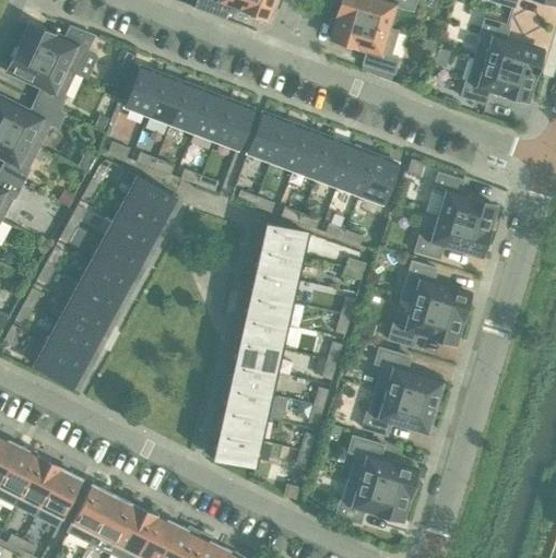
[(281,0),(200,0),(197,8),(227,20),(233,6),(268,20),(272,7),(278,9),(281,0)]
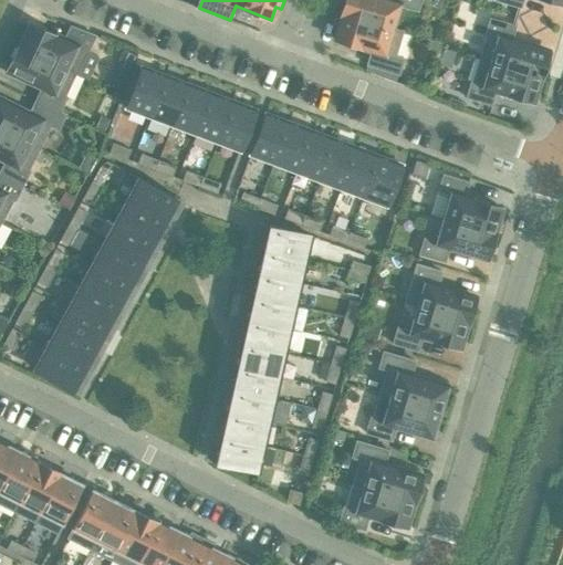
[(395,29),(402,7),(419,12),(423,0),(388,0),(387,0),(348,0),(344,16),(405,33),(405,32),(395,29)]
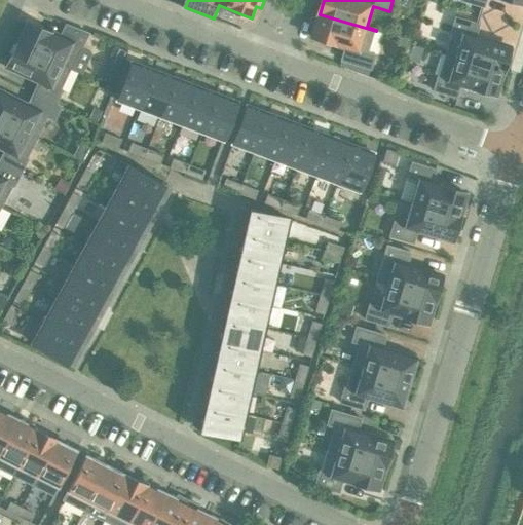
[(369,52),(376,31),(320,14),(313,38),(347,48),(343,61),(372,70),(377,54),(369,52)]
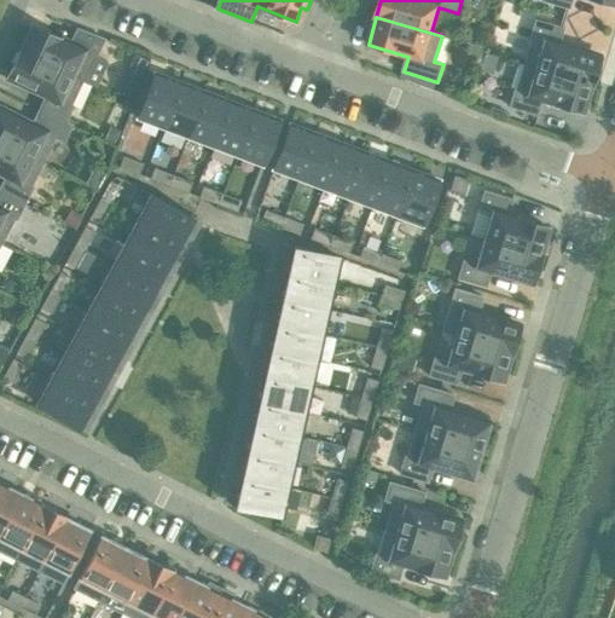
[(592,85),(601,57),(561,45),(566,29),(538,21),(533,39),(534,39),(527,65),(592,85)]
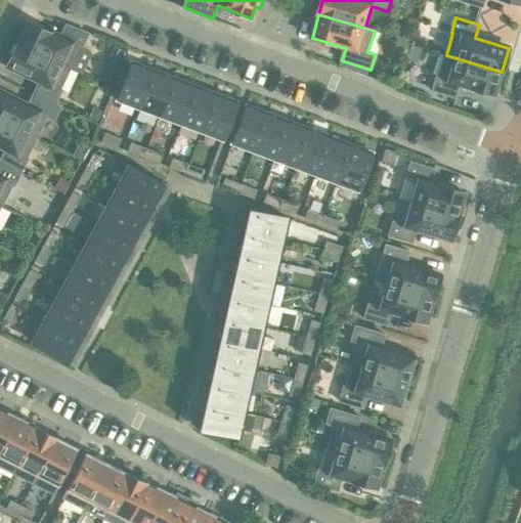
[(83,49),(90,34),(68,26),(61,37),(30,23),(19,44),(72,69),(82,48),(83,49)]
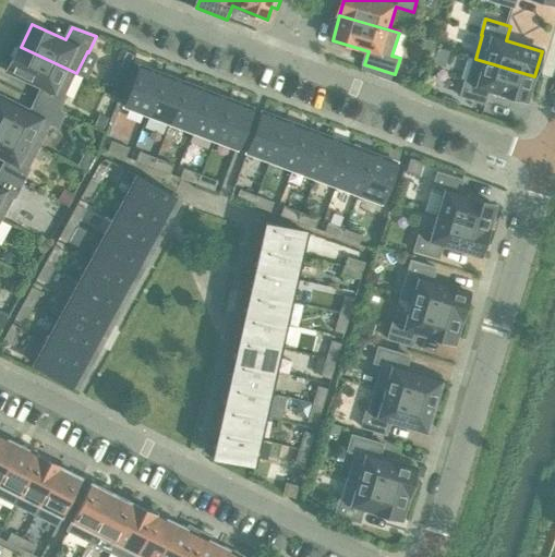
[(76,73),(21,47),(10,71),(44,87),(37,100),(67,114),(68,113),(61,110),(68,96),(67,96),(76,73)]
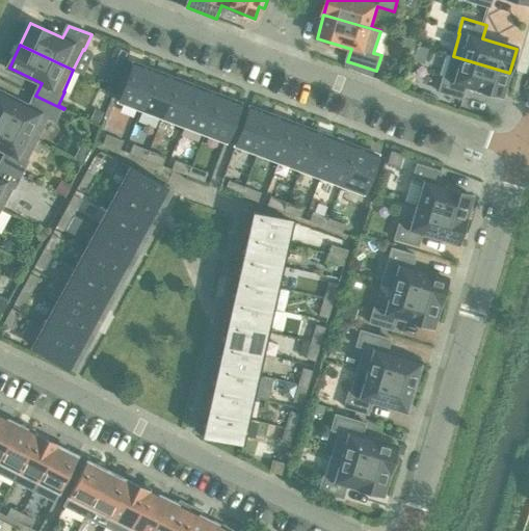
[(502,97),(509,73),(453,56),(447,78),(445,77),(440,93),(464,100),(468,86),(502,97)]
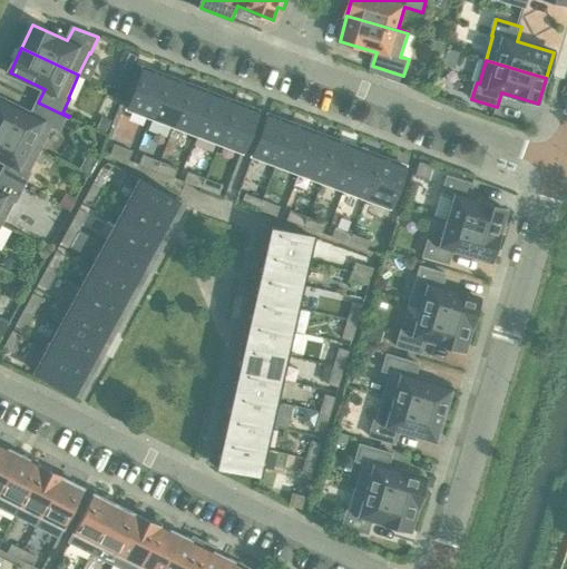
[(153,118),(168,77),(145,68),(129,109),(153,118)]
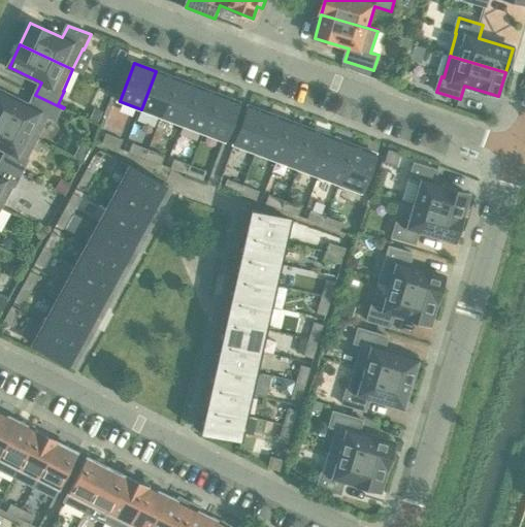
[(162,118),(176,79),(156,71),(141,109),(162,118)]
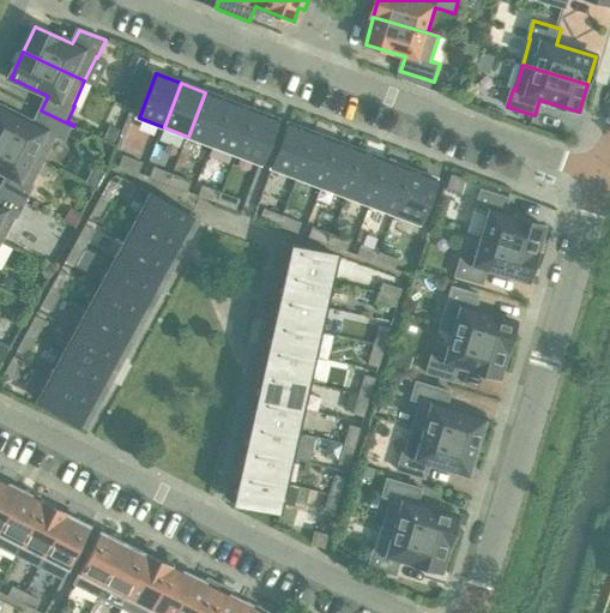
[(213,146),(230,101),(205,92),(188,137),(213,146)]
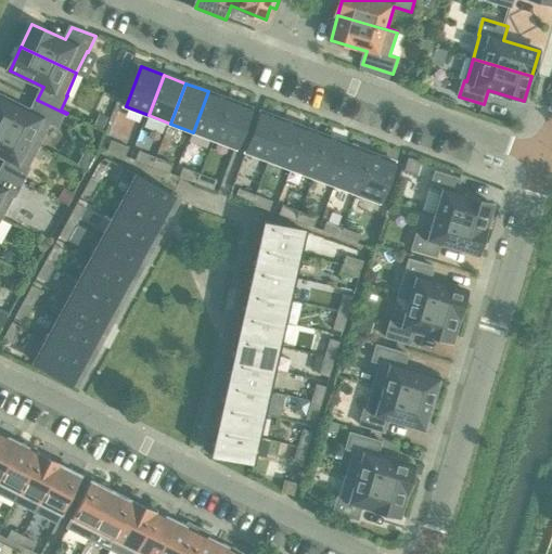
[(215,140),(230,100),(208,91),(193,132),(215,140)]
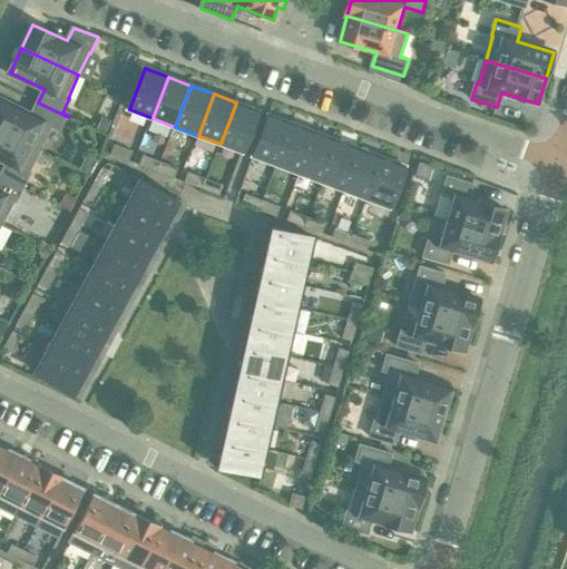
[(61,131),(68,117),(38,102),(32,115),(0,98),(0,128),(42,150),(54,128),(61,131)]
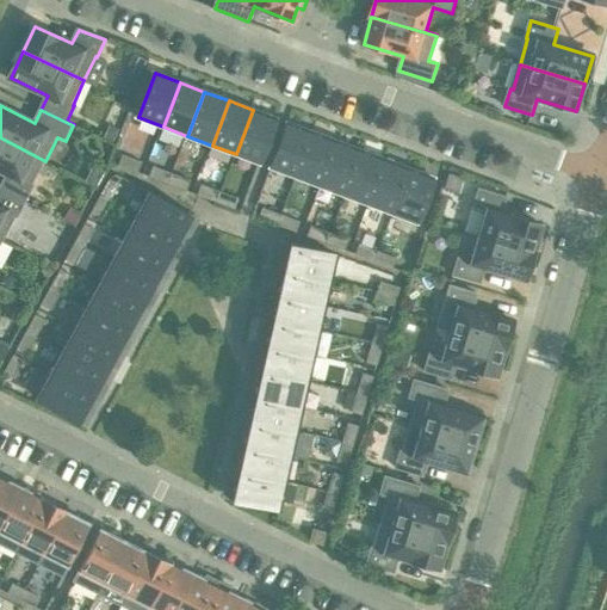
[(261,164),(278,119),(253,110),(236,154),(261,164)]
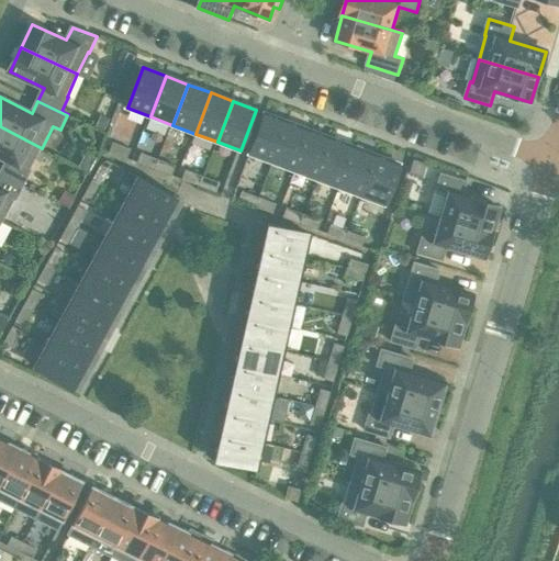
[(274,164),(289,123),(266,114),(250,155),(274,164)]
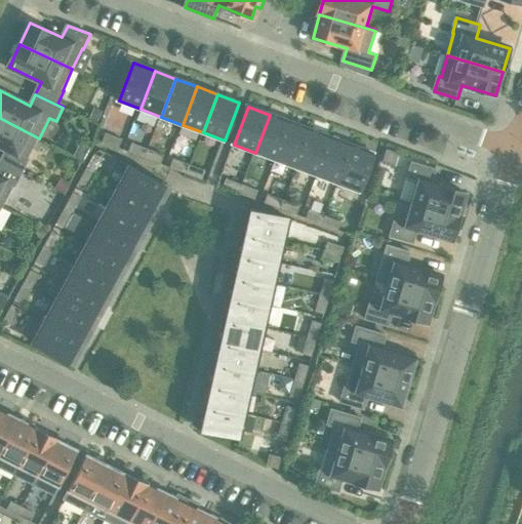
[(276,160),(290,122),(270,115),(255,153),(276,160)]
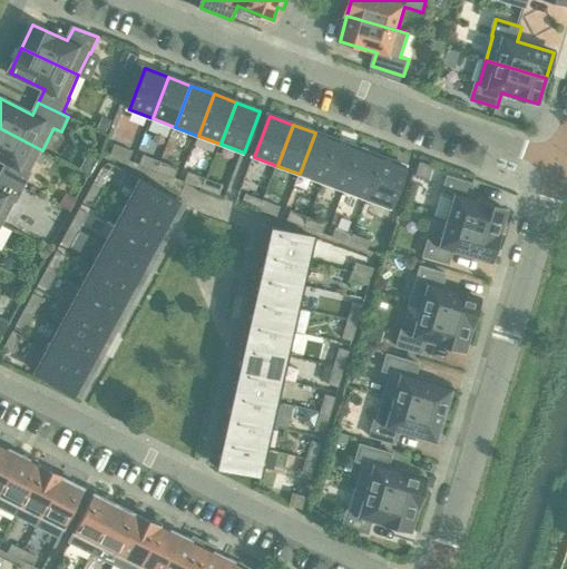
[(42,150),(0,128),(0,158),(8,163),(1,176),(25,188),(32,173),(31,173),(42,150)]
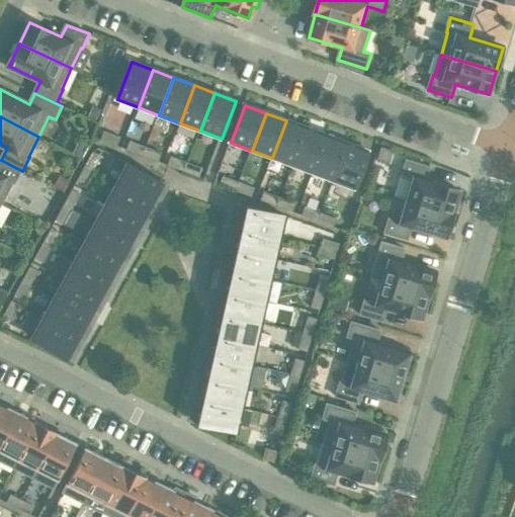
[(293,166),(308,128),(286,120),(272,158),(293,166)]
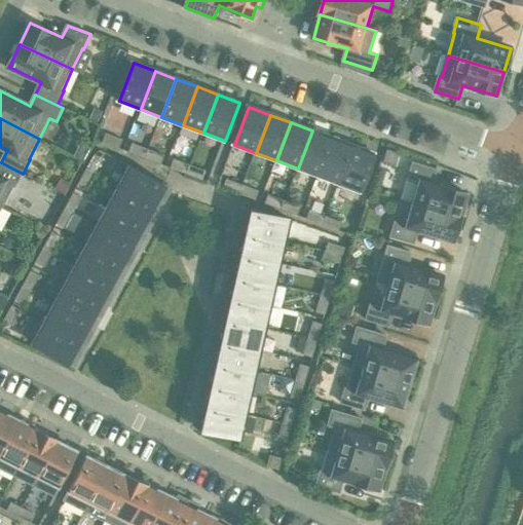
[(319,176),(333,138),(312,130),(298,169),(319,176)]
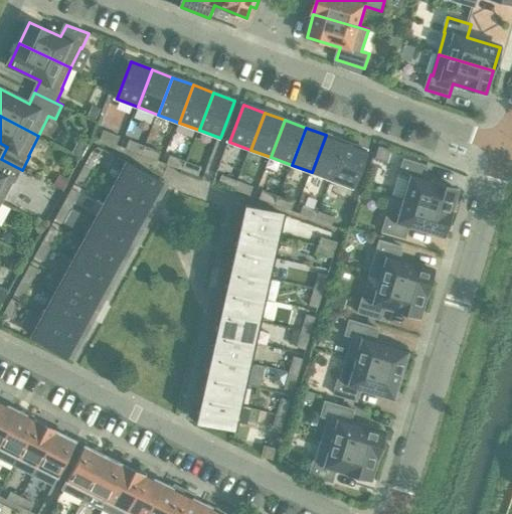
[(118,146),(121,137),(105,131),(102,140),(118,146)]
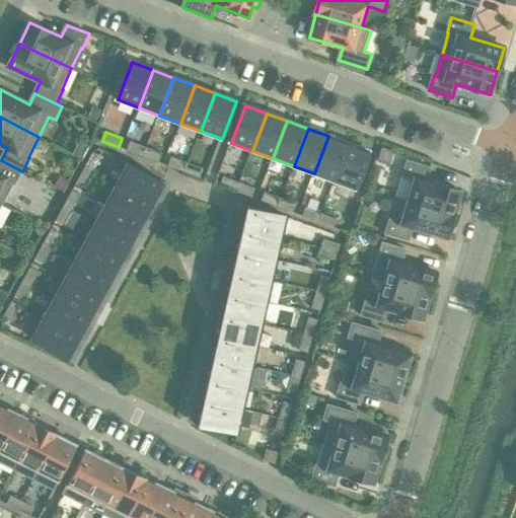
[(335,181),(349,144),(328,136),(314,173),(335,181)]
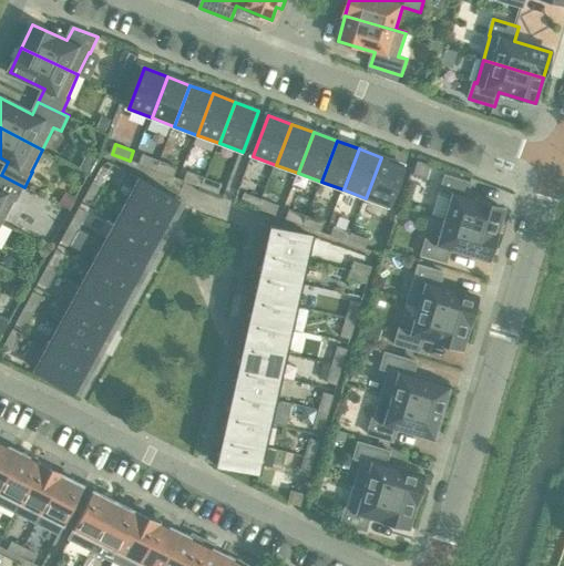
[(157,171),(161,162),(144,155),(141,164),(157,171)]
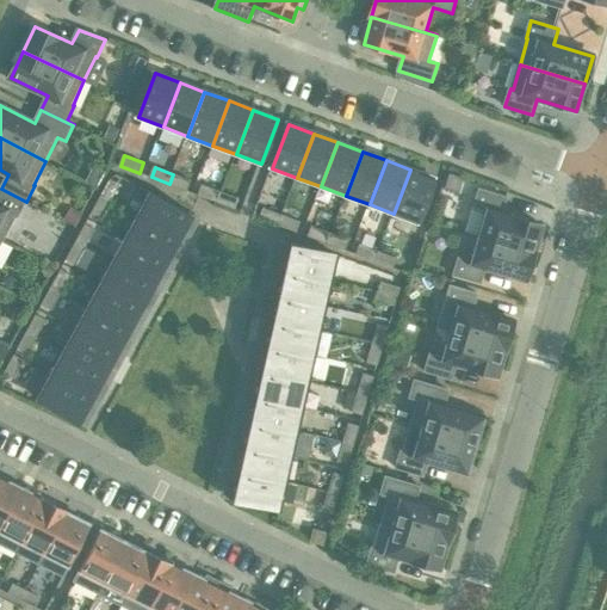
[(419,223),(435,179),(410,170),(394,214),(419,223)]
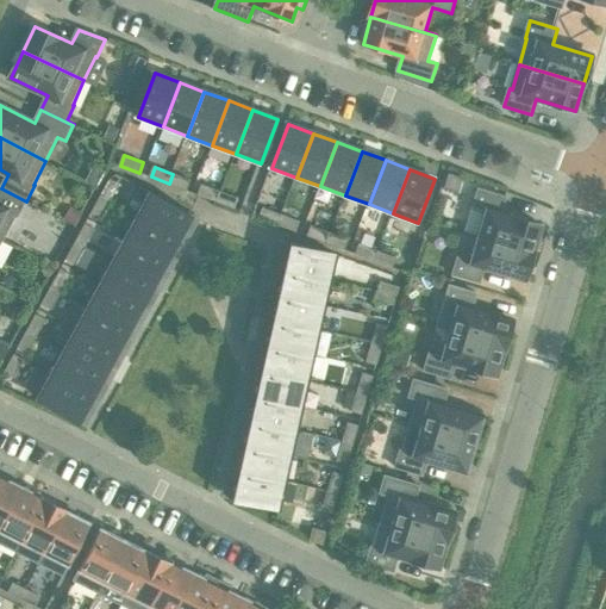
[(188,191),(192,181),(173,174),(169,184),(188,191)]
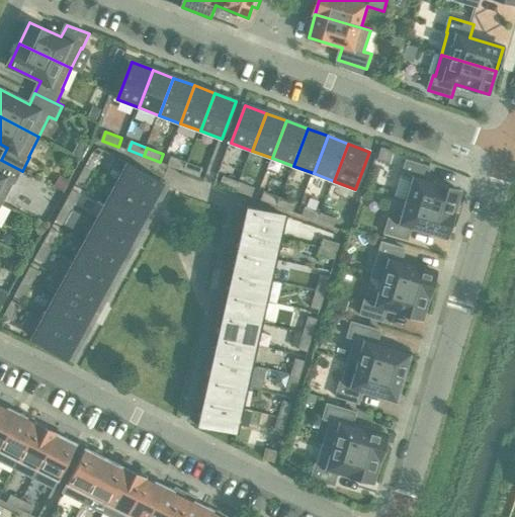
[(94,172),(102,157),(94,152),(86,167),(94,172)]
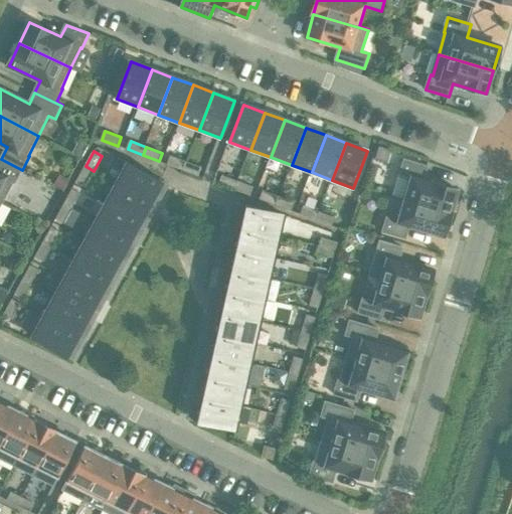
[(184,171),(187,162),(171,156),(168,165),(184,171)]
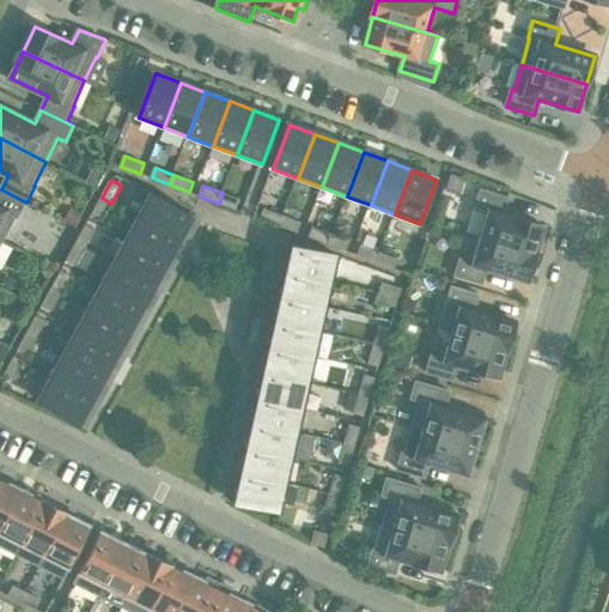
[(18,218),(26,203),(1,189),(0,191),(0,238),(4,241),(17,217),(18,218)]
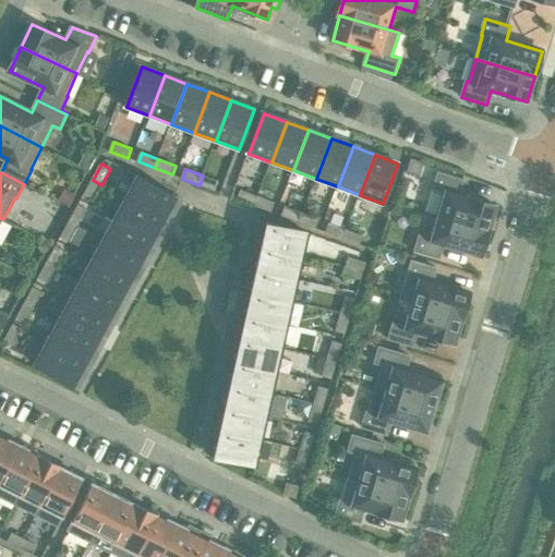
[(489,231),(496,205),(460,194),(465,180),(439,173),(434,189),(446,193),(439,216),(489,231)]
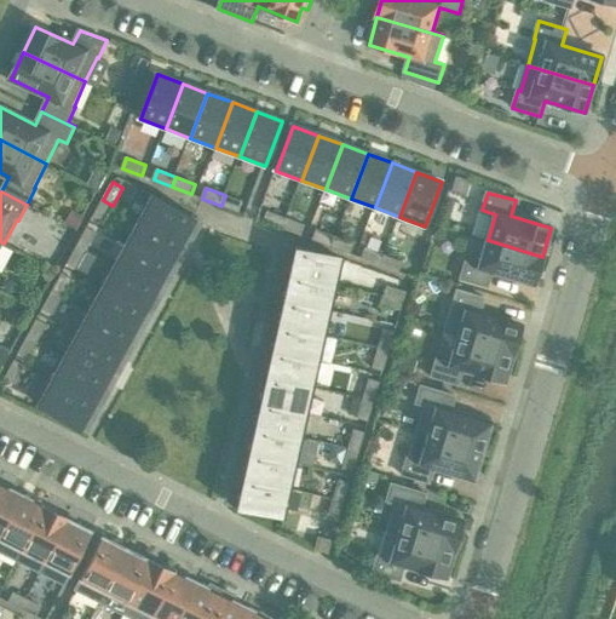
[(240,213),(245,202),(225,195),(222,206),(240,213)]
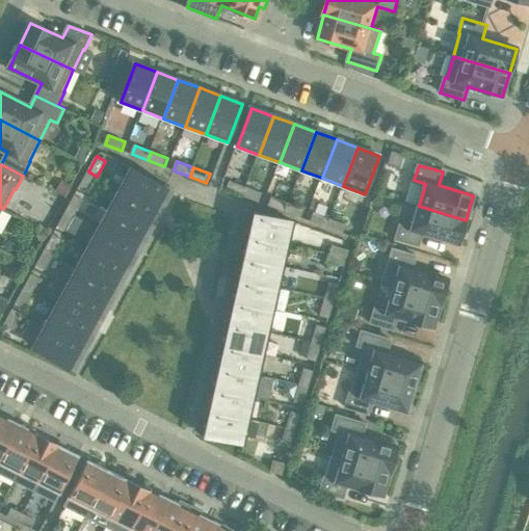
[(168,188),(132,168),(121,189),(157,209),(168,188)]
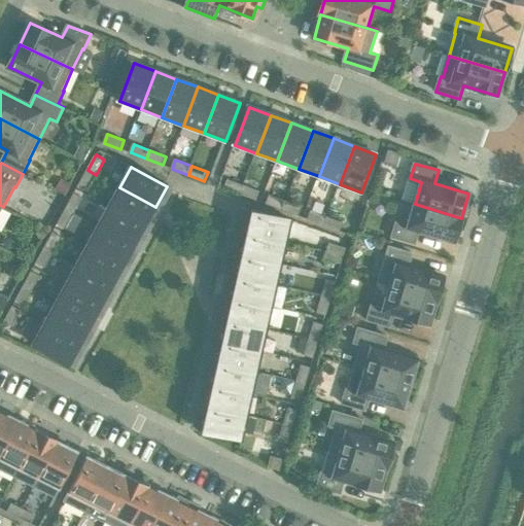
[(88,189),(96,175),(88,170),(79,185),(88,189)]
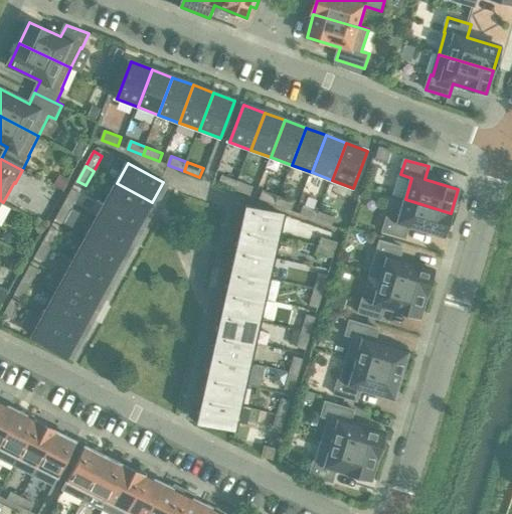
[(235,190),(238,182),(222,176),(219,184),(235,190)]
